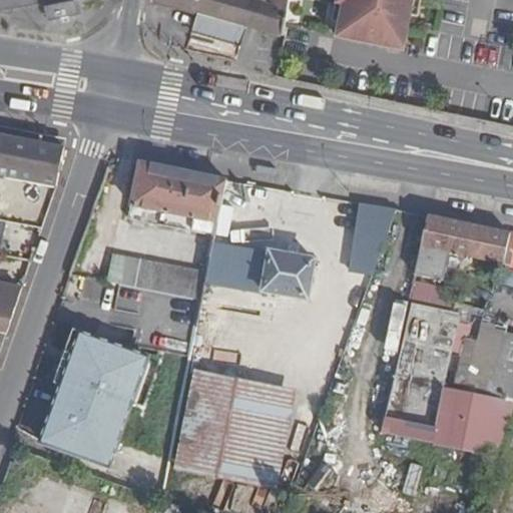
[(152,0),(196,13),(191,34),(239,47),(245,26),(283,37),(287,18),(289,0),(268,0),(267,6),(247,0),(152,0)]
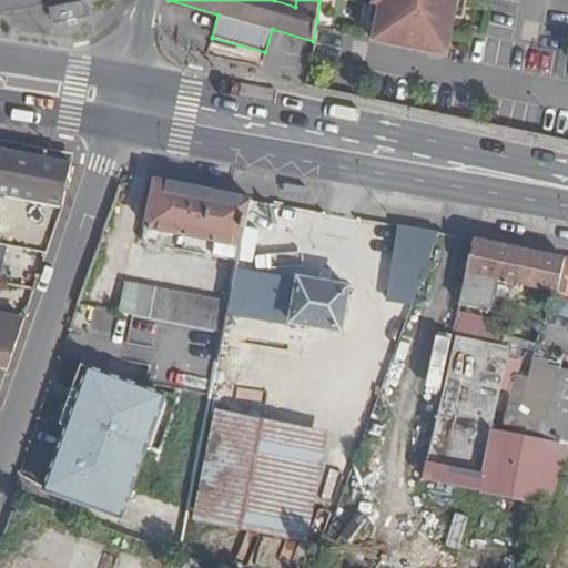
[(369,0),(363,36),(447,53),(457,0),(369,0)]
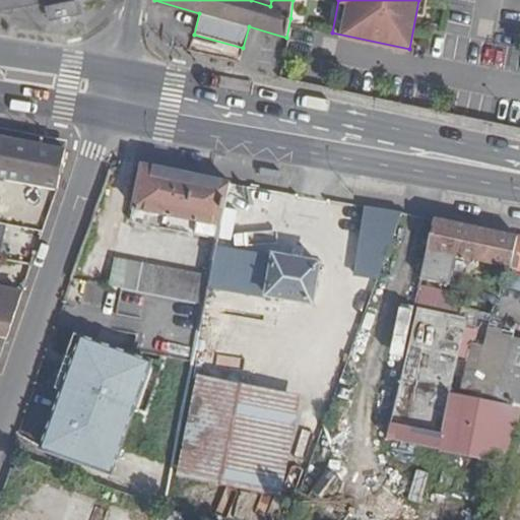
[(64,152),(0,138),(0,225),(43,234),(55,201),(64,152)]
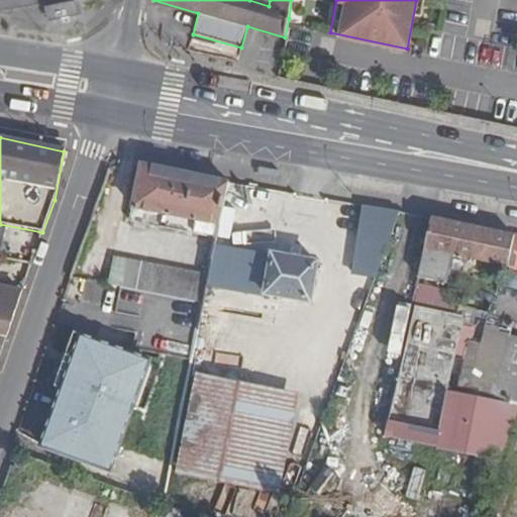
[(218,235),(230,179),(143,163),(131,217),(218,235)]
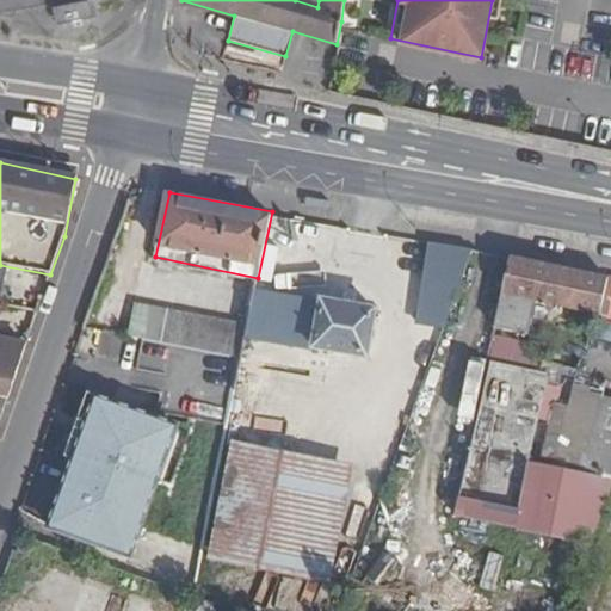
[(448,325),(475,252),(431,244),(418,318),(448,325)]
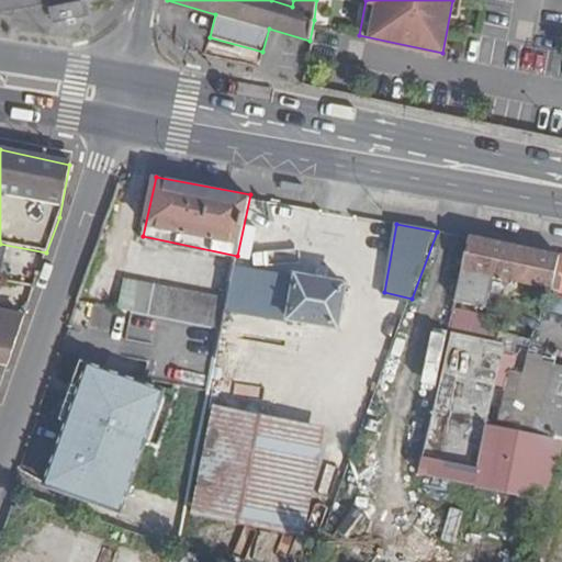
[(561,292),(561,255),(470,237),(456,299),(487,305),(493,277),(561,292)]
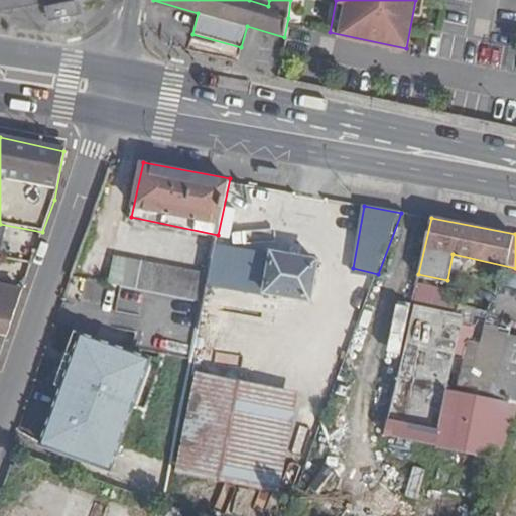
[(316,259),(216,242),(210,273),(209,279),(309,298),(316,259)]
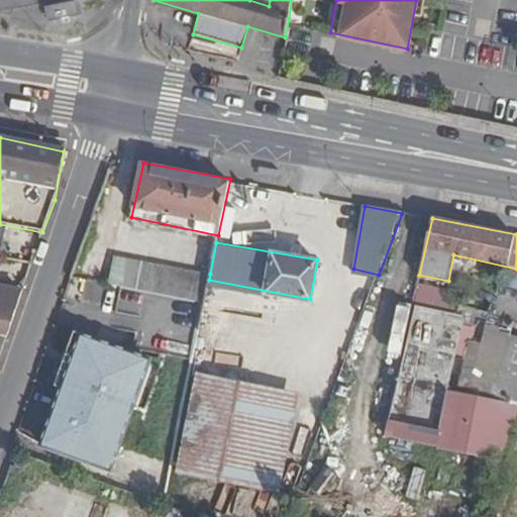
[(116,256),(111,282),(205,300),(209,280),(210,274),(116,256)]
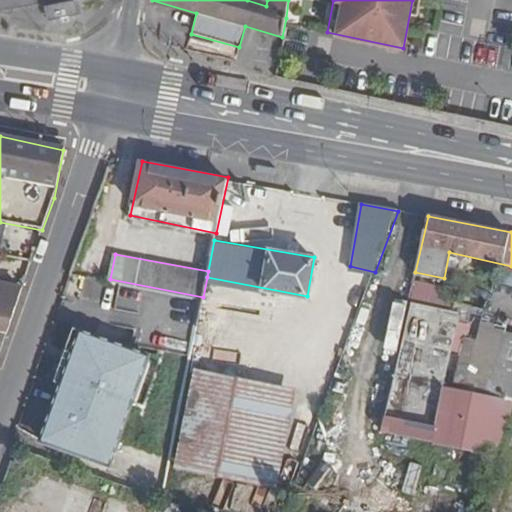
[(0,335),(5,336),(21,290),(0,286),(0,335)]
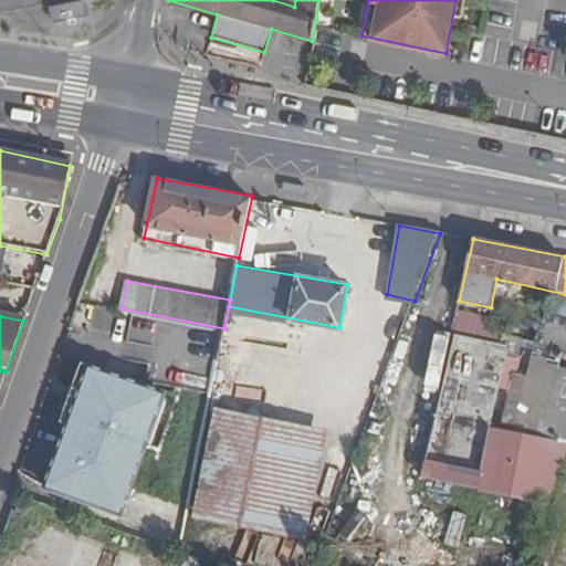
[(484,453),(492,423),(501,380),(512,381),(523,336),(506,332),(504,342),(452,331),(428,441),(484,453)]
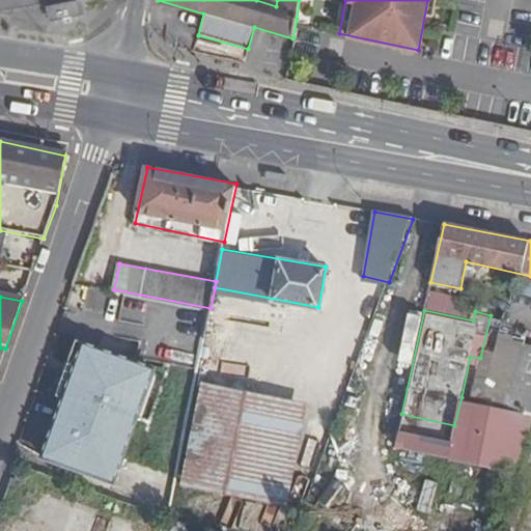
[(151,369),(79,343),(61,393),(66,396),(45,455),(112,480),(151,369)]
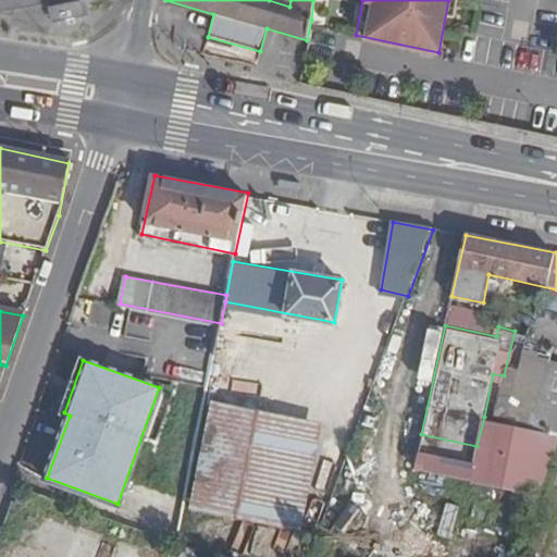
[(537,496),(556,441),(556,361),(548,360),(533,408),(527,426),(506,422),(484,417),(477,446),(470,481),(537,496)]
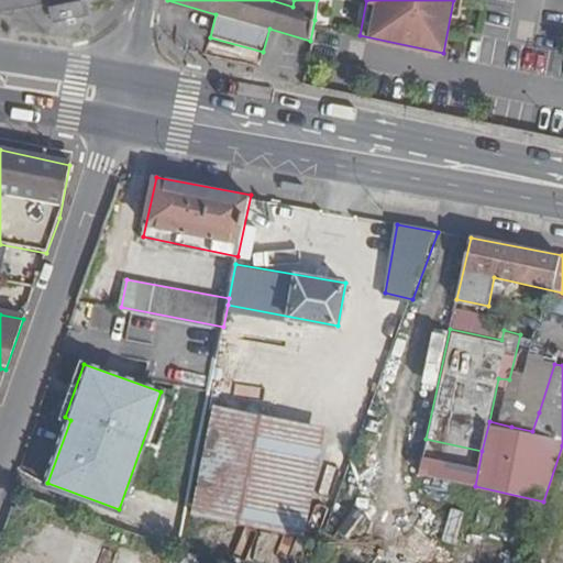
[(327,426),(214,403),(194,514),(306,536),(327,426)]
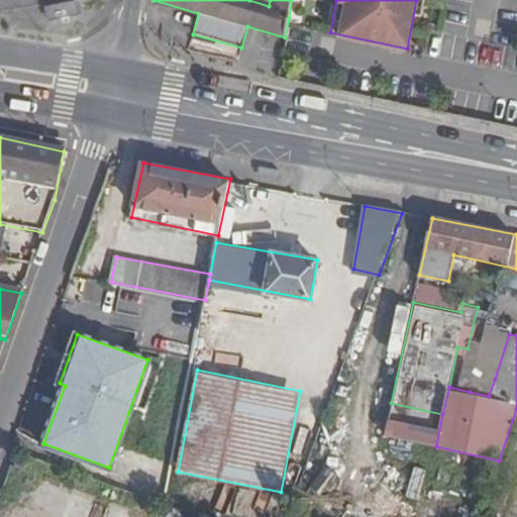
[(475,373),(470,392),(489,396),(495,379),(475,373)]
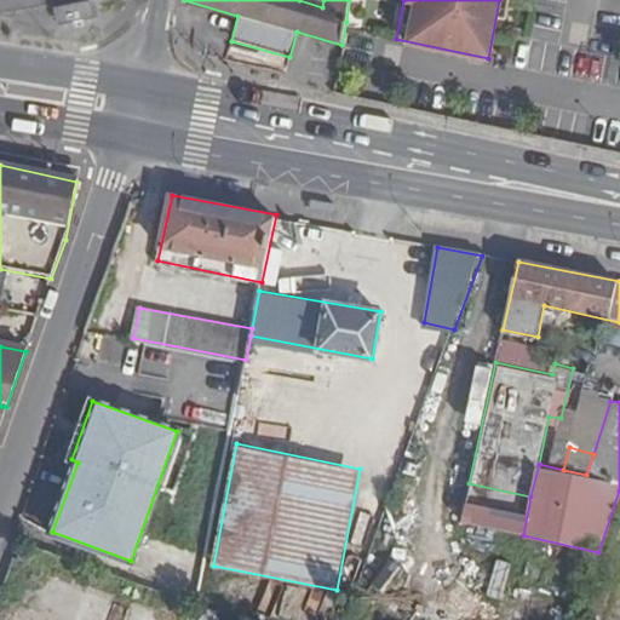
[(523,535),(530,497),(469,483),(460,521),(523,535)]
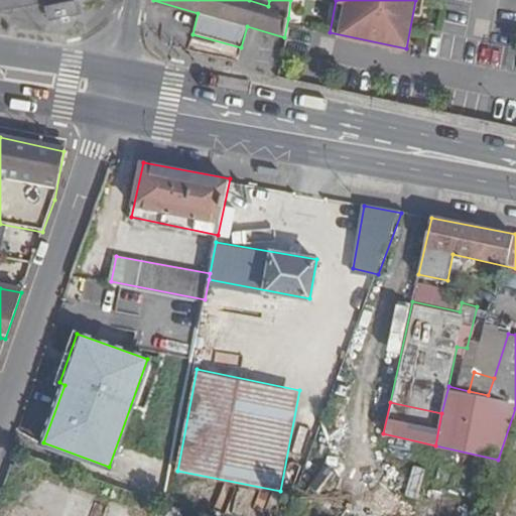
[(26,468),(29,461),(17,456),(14,464),(26,468)]
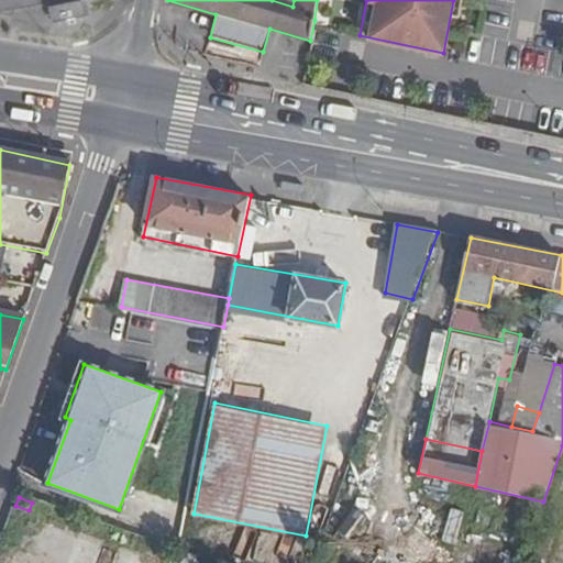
[(209,562),(211,559),(179,548),(174,562),(209,562)]
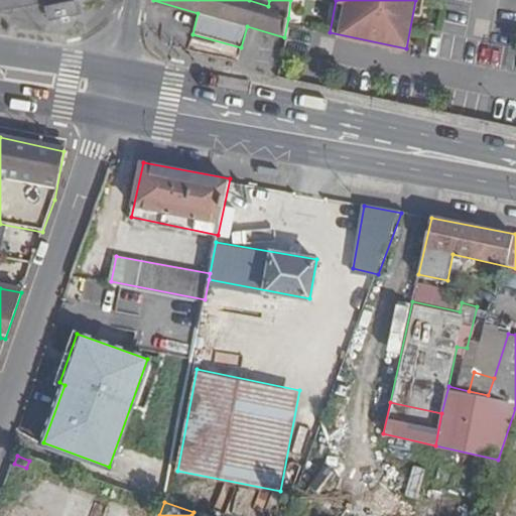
[(112,503),(108,515),(110,515),(128,515),(131,509),(112,503)]
